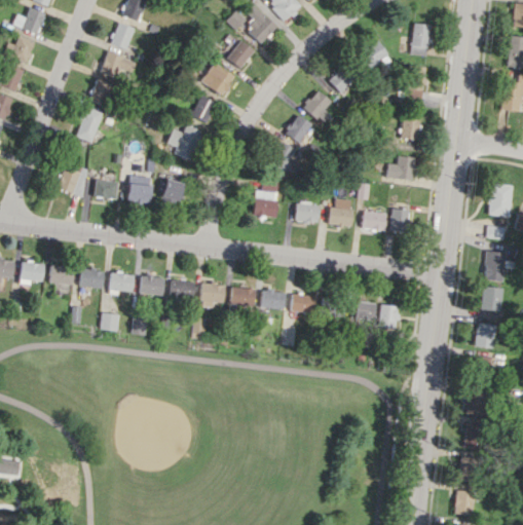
[(142,21),(146,0),(127,0),(124,16),(142,21)]
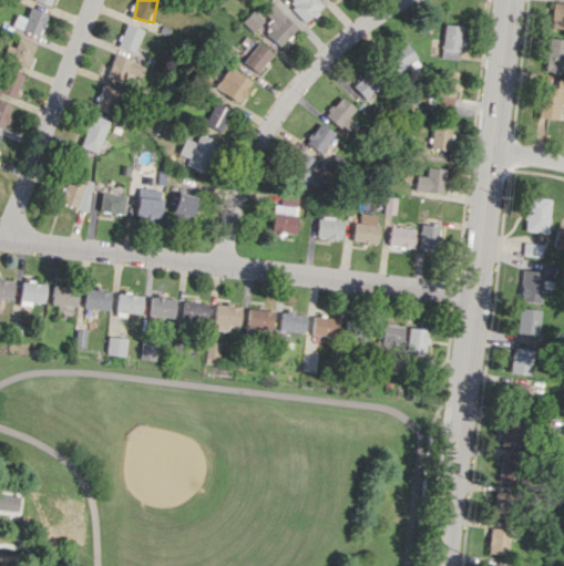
[(321,10),(315,0),(290,0),(304,21),(321,10)]
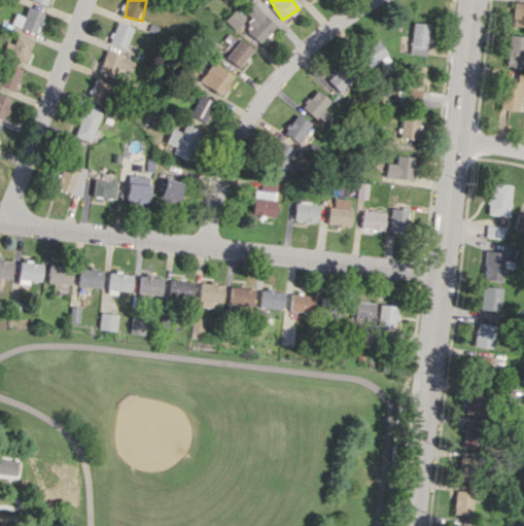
[(245,10),(255,21),(247,30),(262,43),(277,27),(252,3),(245,10)]
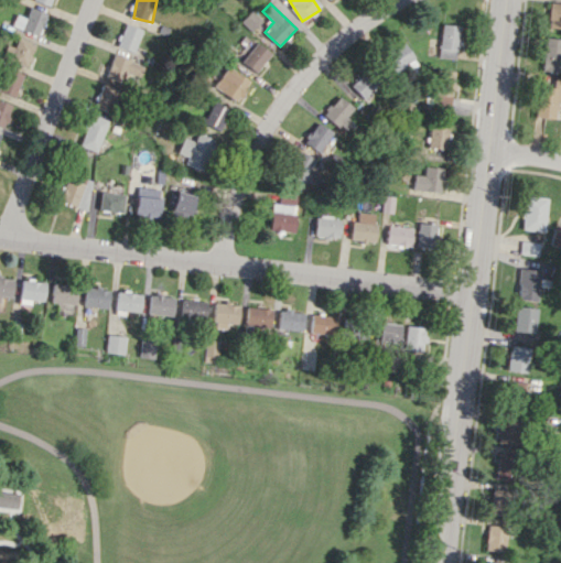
[(560,3),(552,3),(550,28),(560,29),(560,3)]
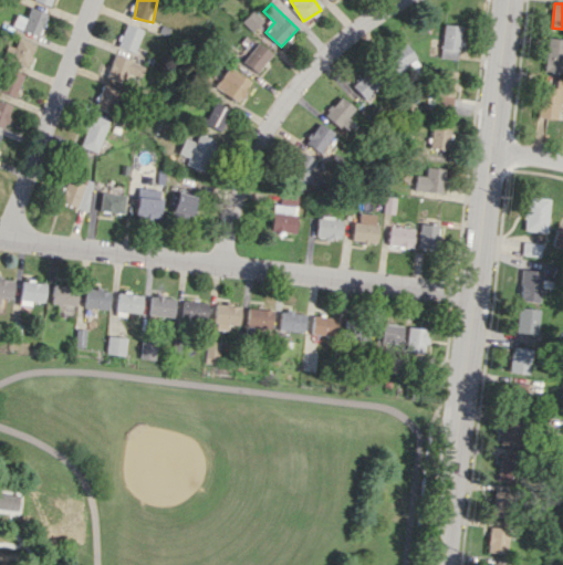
[(42,37),(50,14),(32,8),(29,19),(18,16),(14,28),(42,37)]
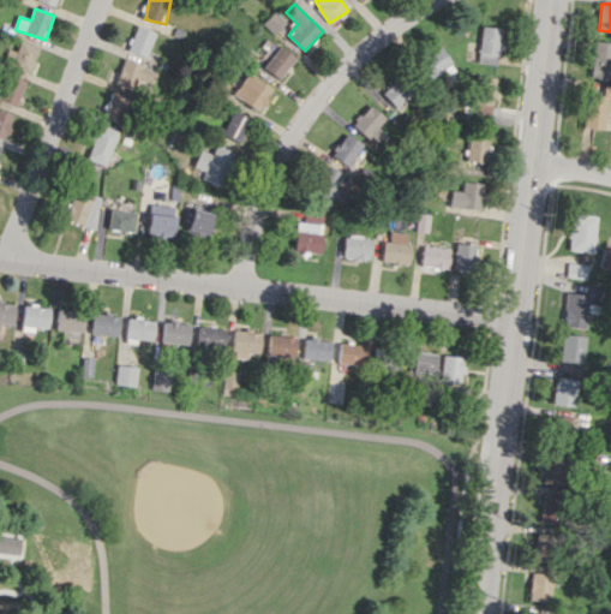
[(276,35),(287,23),(276,12),(265,24),(276,35)]
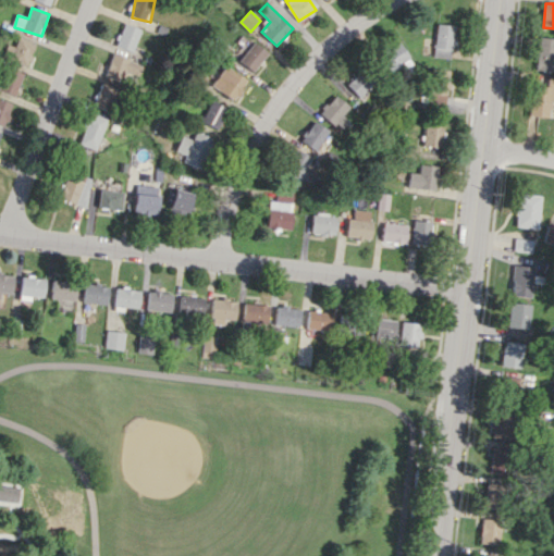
[(457,27),(439,24),(433,57),(453,60),(457,27)]
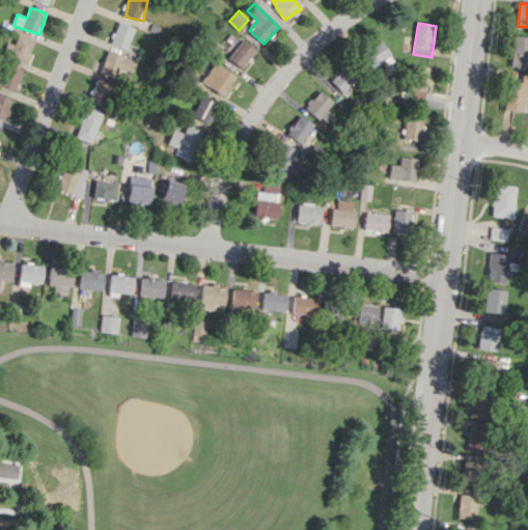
[(137,27),(119,24),(115,46),(133,49),(137,27)]
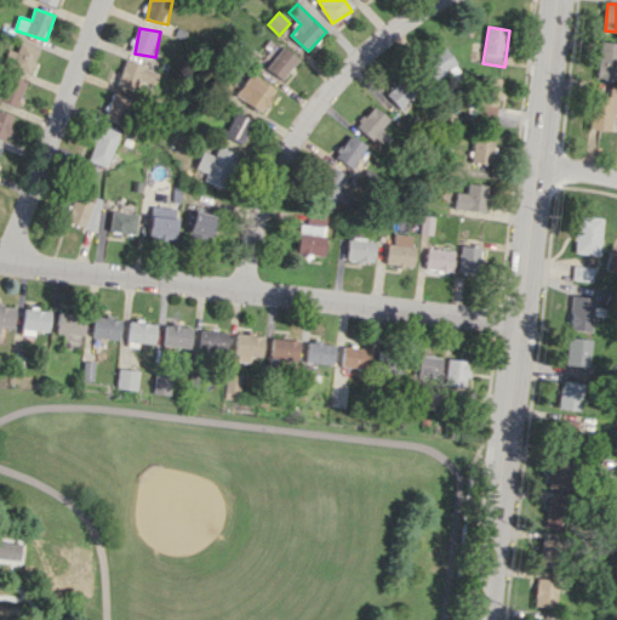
[(599,79),(616,79),(616,43),(601,43),(599,79)]
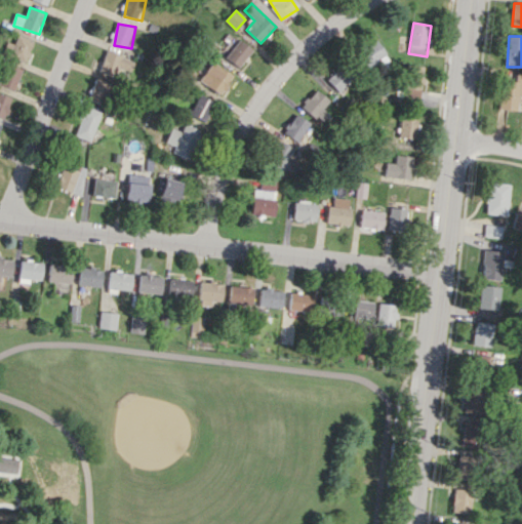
[(8,43),(5,56),(30,62),(35,40),(18,37),(16,45),(8,43)]
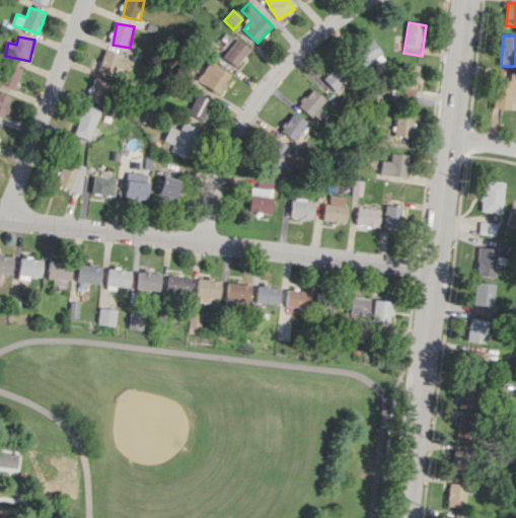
[(224,57),(237,68),(250,51),(237,40),(224,57)]
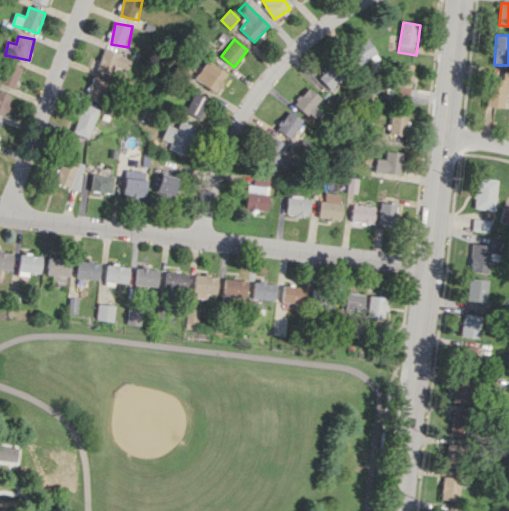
[(358,66),(377,55),(368,40),(349,50),(358,66)]
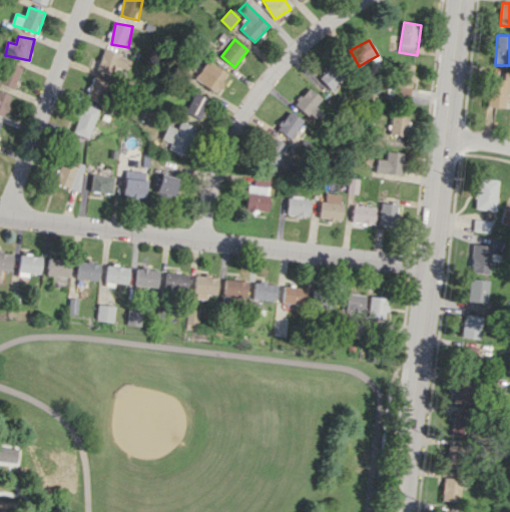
[(135,59),(106,50),(99,70),(115,75),(117,68),(130,73),(135,59)]
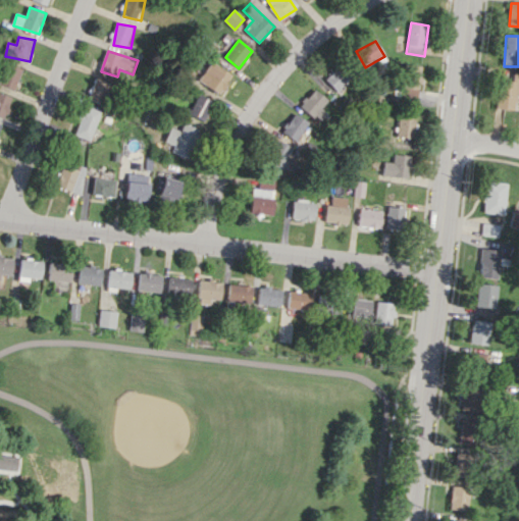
[(0,79),(0,85),(16,91),(24,69),(6,62),(0,79)]
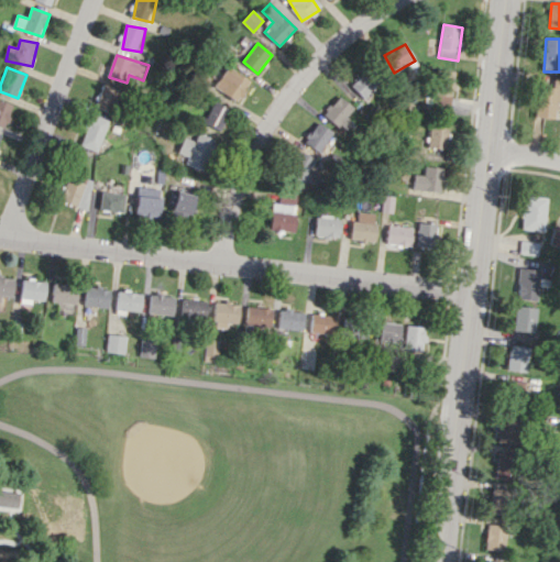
[(251,79),(227,67),(216,89),(240,101),(251,79)]
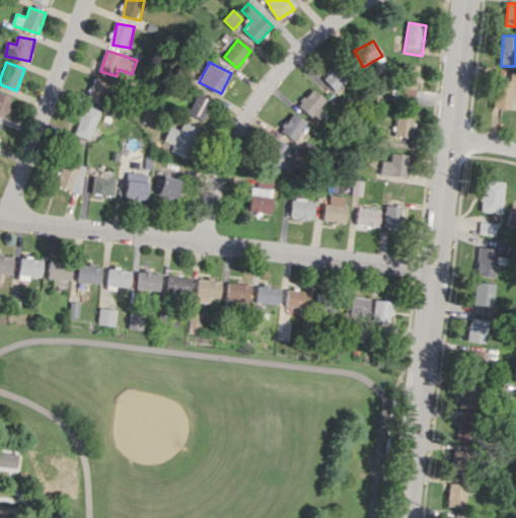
[(400,89),(418,90),(420,66),(401,65),(400,89)]
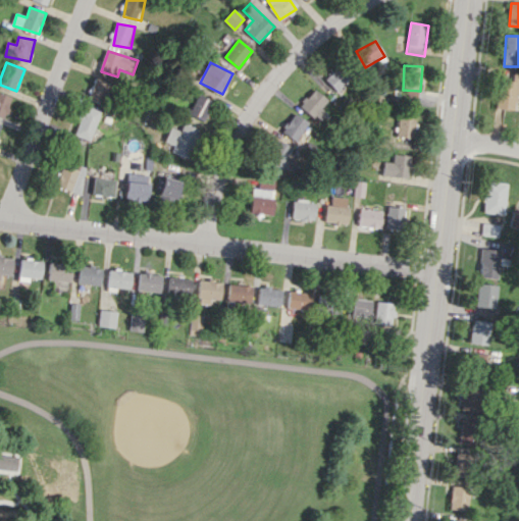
[(338,92),(352,79),(341,66),(326,79),(338,92)]
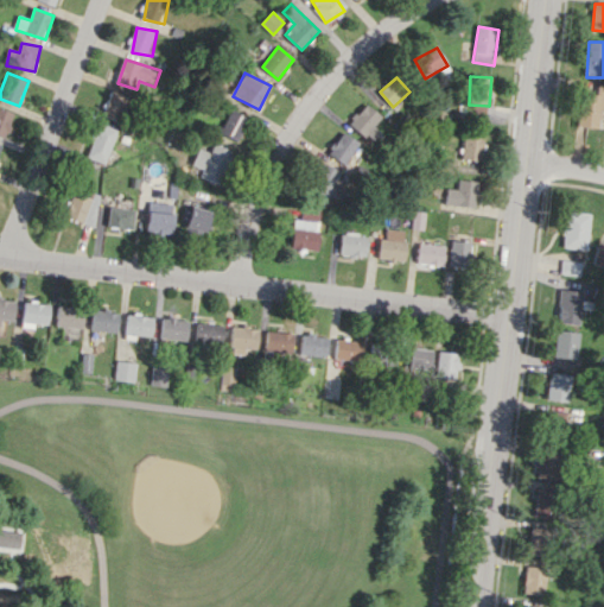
[(579,126),(599,130),(602,111),(603,111),(603,86),(599,86),(598,95),(583,94),(579,126)]
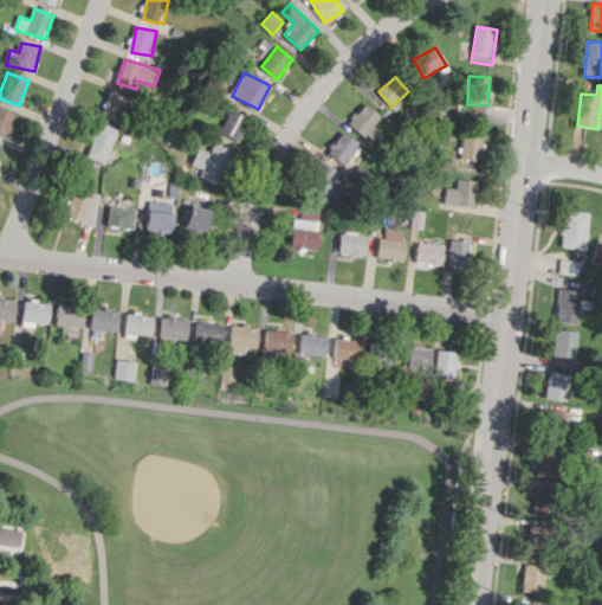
[(123,122),(134,100),(116,90),(104,114),(123,122)]
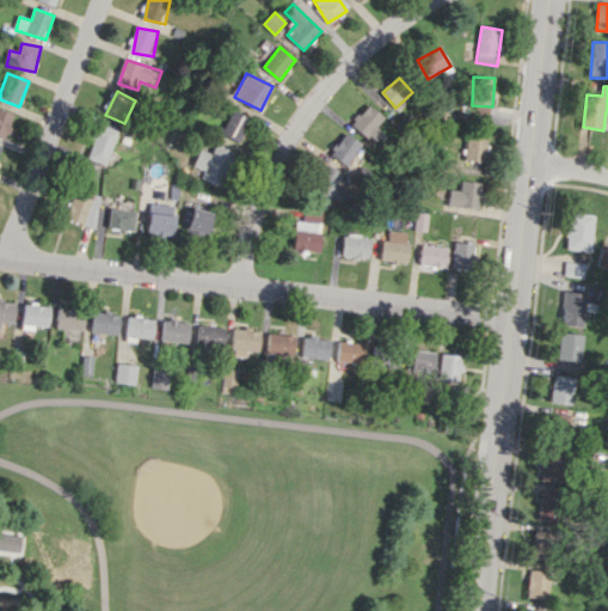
[(378,128),(385,117),(368,105),(352,126),(375,144),(384,133),(378,128)]
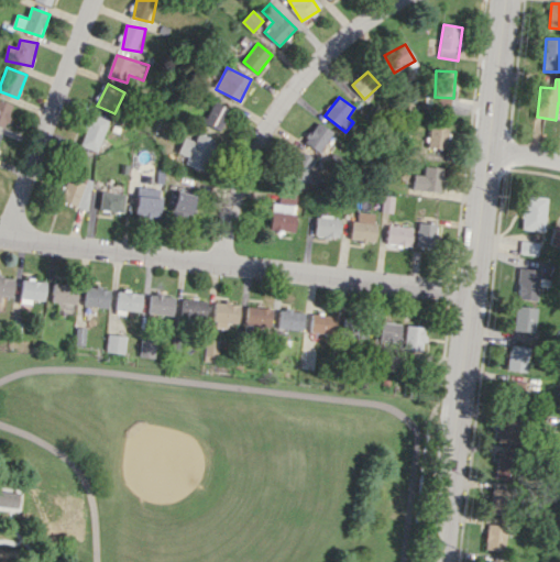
[(0,124),(8,128),(15,105),(0,99),(0,124)]
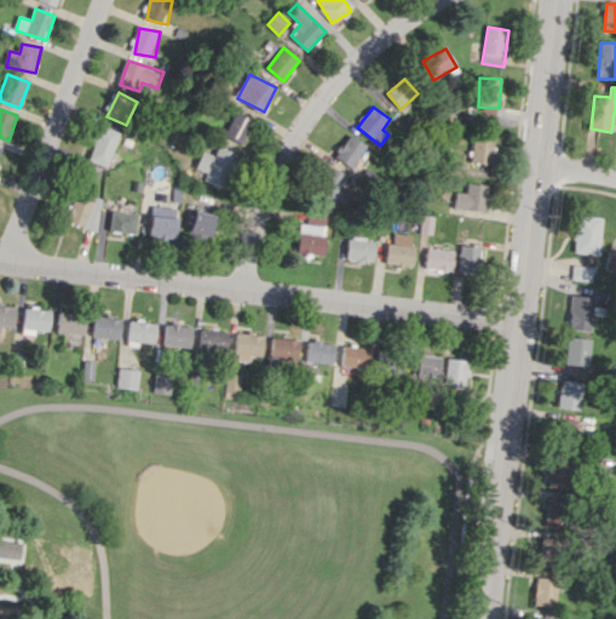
[(255,120),(239,112),(226,136),(243,144),(255,120)]
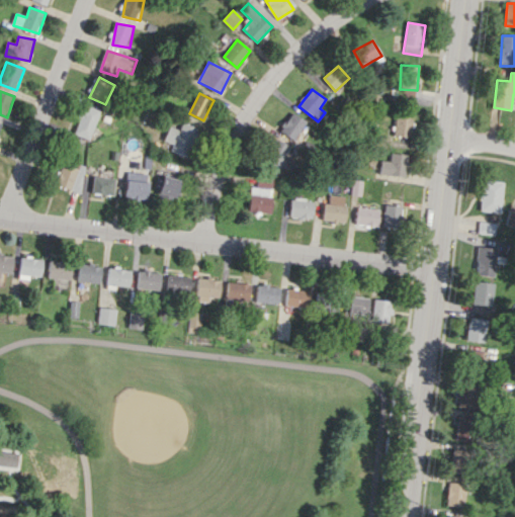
[(101,110),(85,106),(78,136),(94,140),(101,110)]
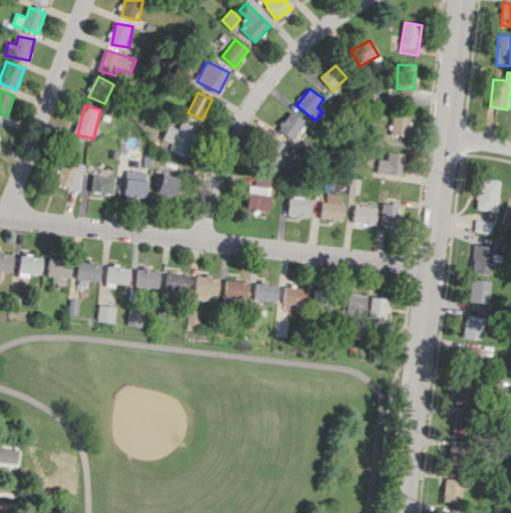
[(295,140),(304,119),(288,112),(279,133),(295,140)]
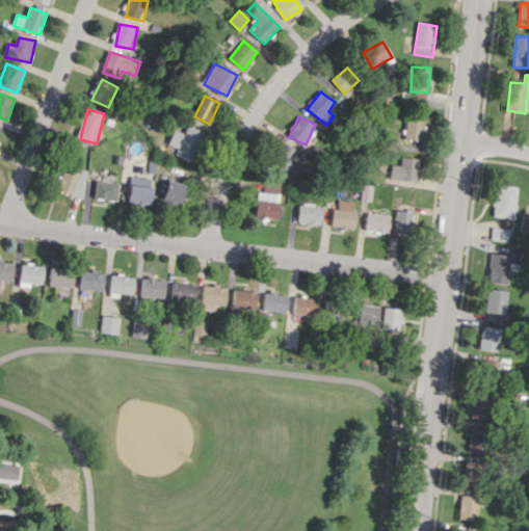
[(423,141),(424,117),(406,116),(405,140),(423,141)]
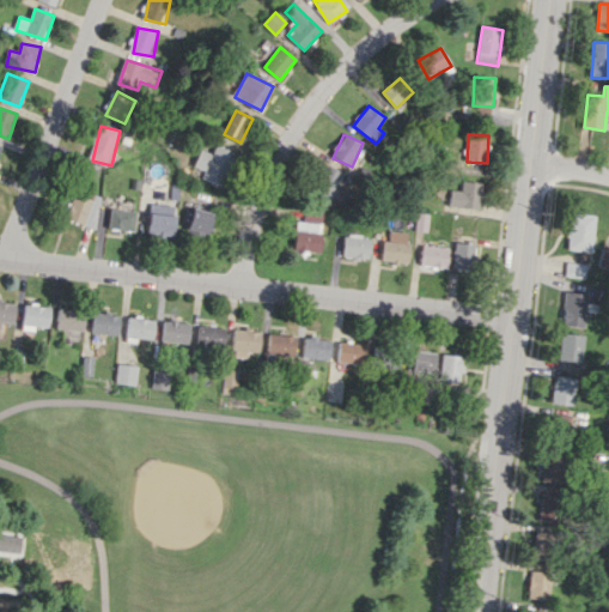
[(214,153),(202,150),(196,167),(207,171),(205,179),(224,186),(236,152),(218,146),(214,153)]
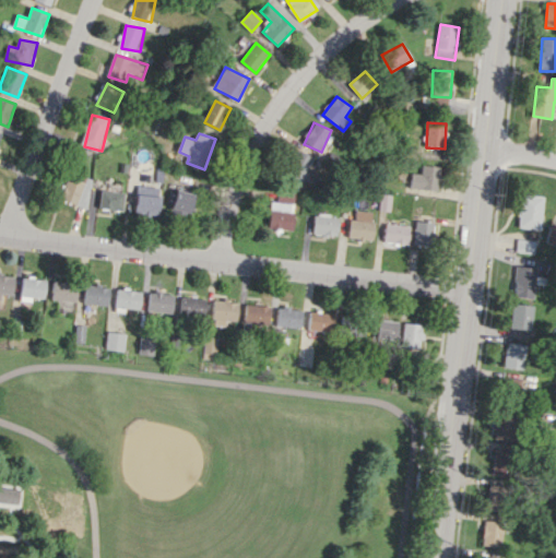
[(315,157),(297,150),(283,180),(300,188),(315,157)]
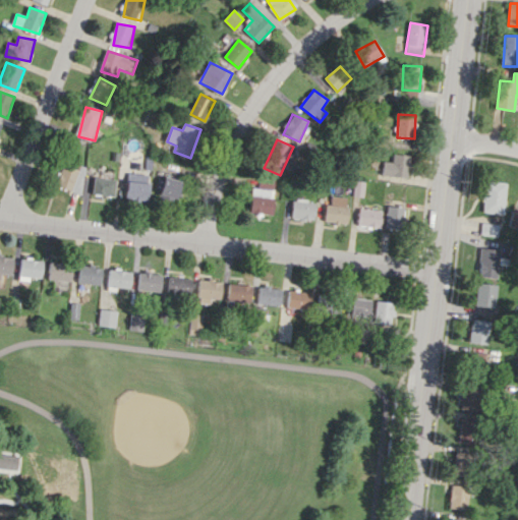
[(409,179),(411,157),(394,155),(393,163),(384,162),(383,175),(409,179)]
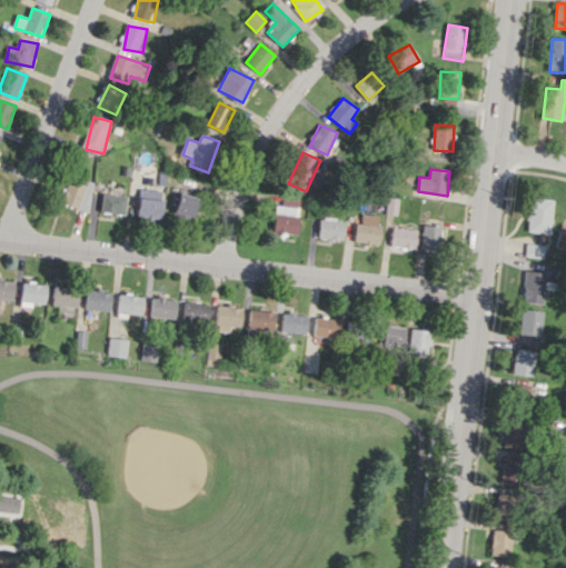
[(96,185),(69,180),(63,206),(91,211),(96,185)]
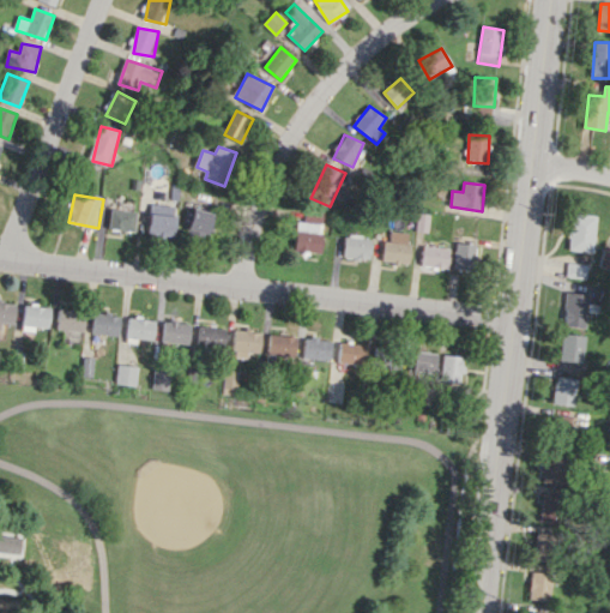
[(177,235),(177,215),(170,215),(170,205),(151,206),(151,235),(177,235)]
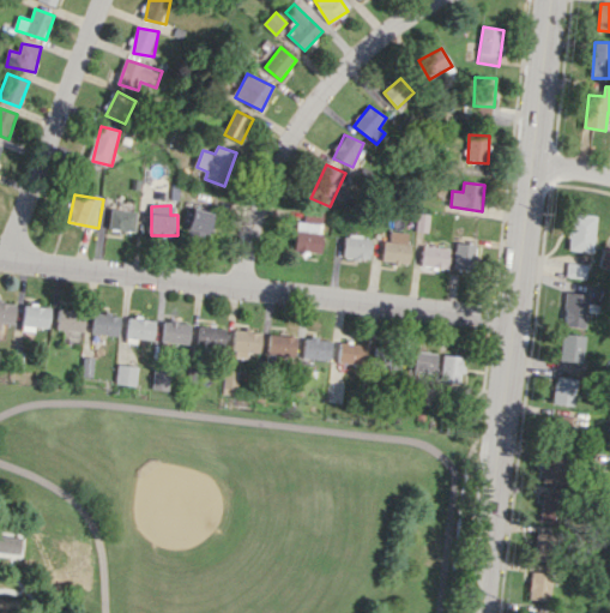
[(137,234),(140,214),(113,209),(110,229),(137,234)]
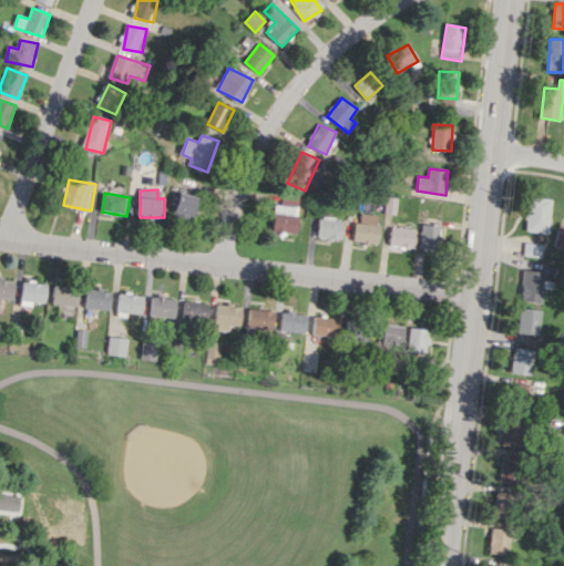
[(195,219),(198,197),(180,194),(175,216),(195,219)]
